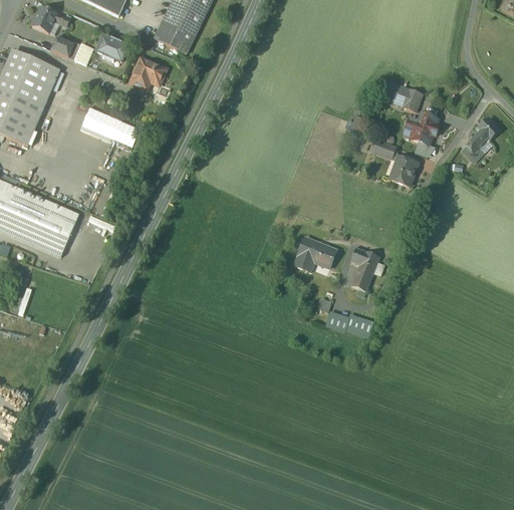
[(86,0),(118,16),(125,0),(86,0)]
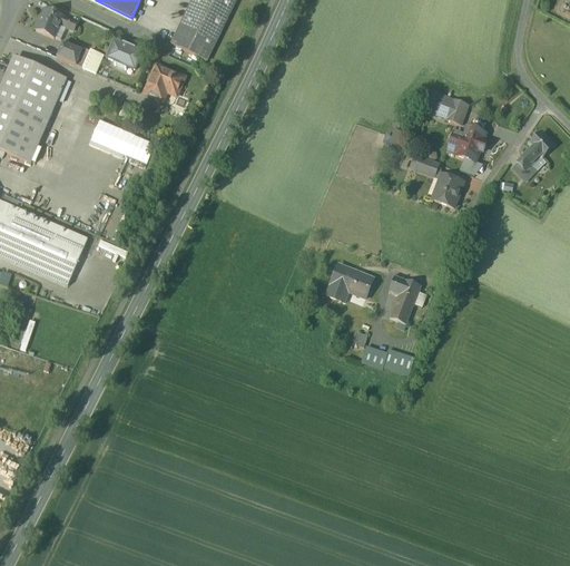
[(192,0),(172,42),(206,59),(234,0),(192,0)]
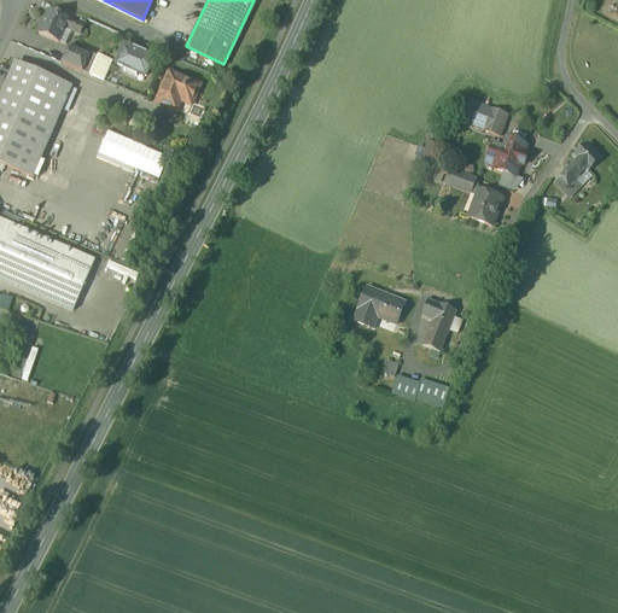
[(69,16),(50,7),(44,21),(41,21),(38,29),(40,30),(39,30),(59,39),(65,24),(81,31),(85,23),(69,16)]
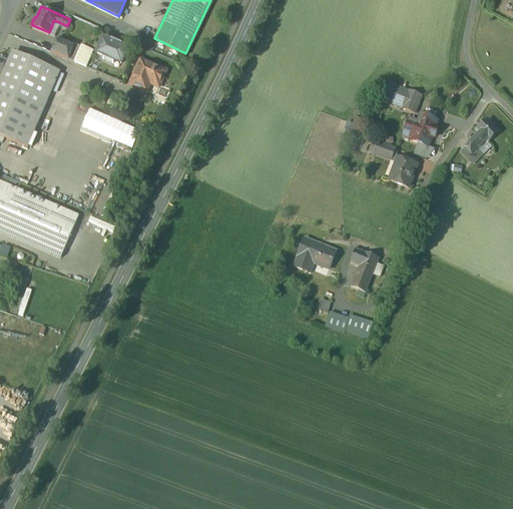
[(74,43),(57,36),(51,49),(69,57),(74,44),(74,43)]
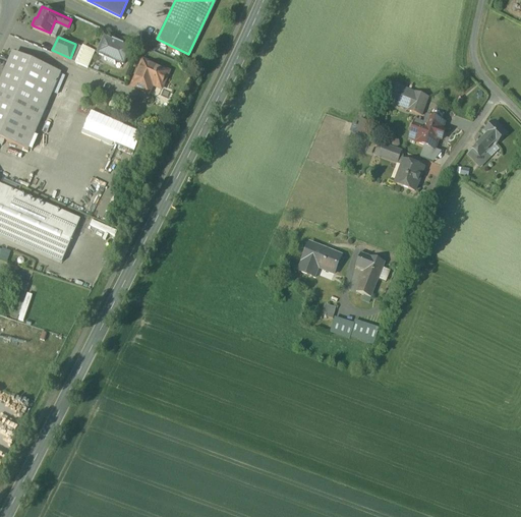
[(112,41),(105,38),(99,52),(106,54),(105,56),(104,57),(116,62),(116,61),(116,59),(123,62),(129,48),(122,45),(123,43),(124,43),(113,38),(112,39),(112,41)]
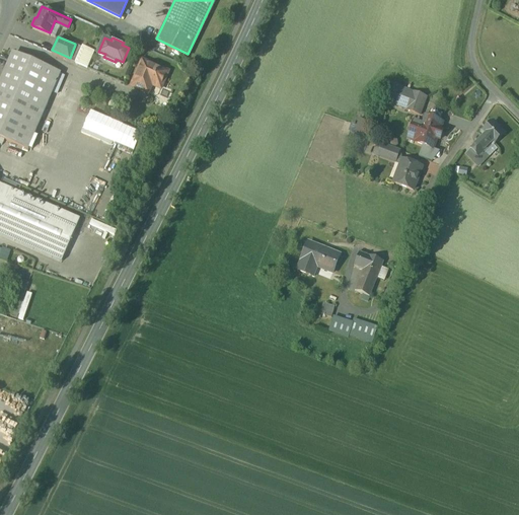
[(75,45),(70,58),(75,60),(82,45),(76,42),(75,44),(75,45)]
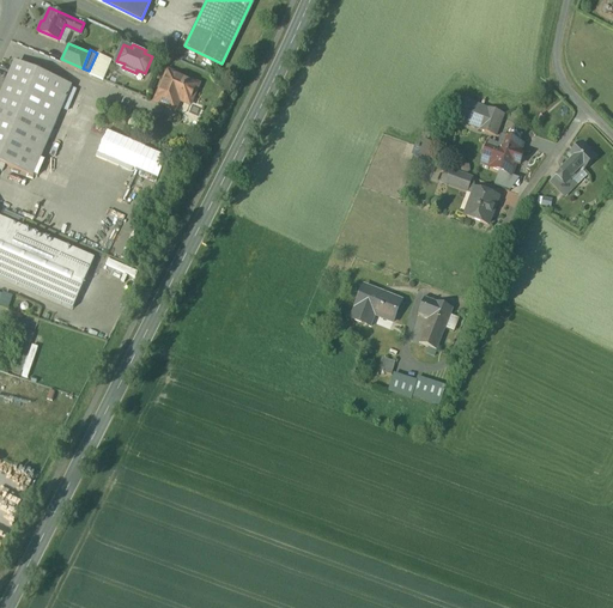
[(113,58),(97,50),(97,53),(89,71),(103,78),(113,58)]
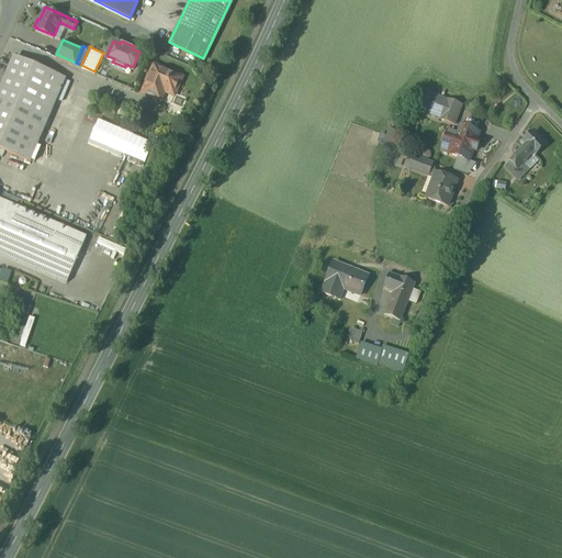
[(65,77),(14,55),(0,88),(0,144),(31,158),(65,77)]
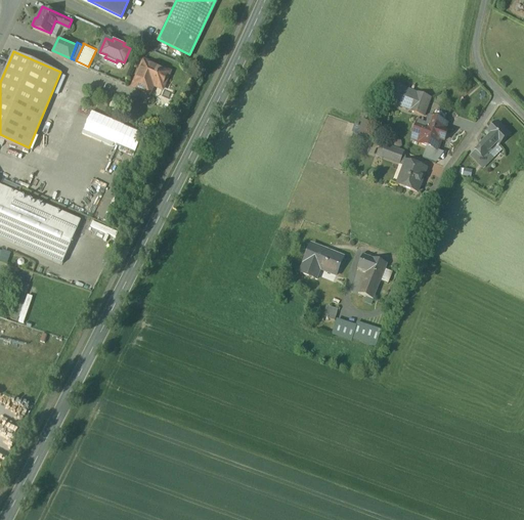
[(144,58),(133,85),(149,92),(154,83),(163,87),(170,70),(144,58)]
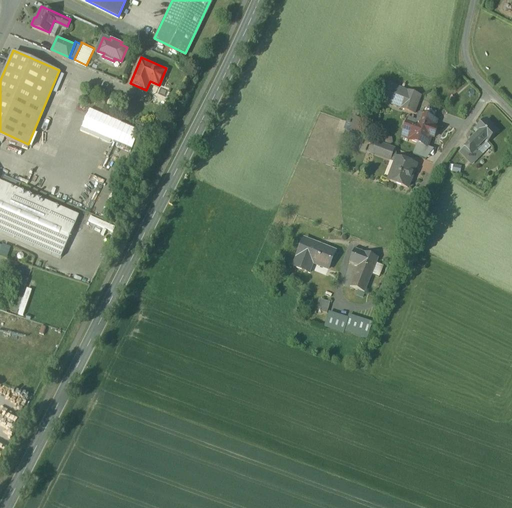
[(407,88),(386,80),(379,100),(388,104),(389,102),(401,106),(407,88)]
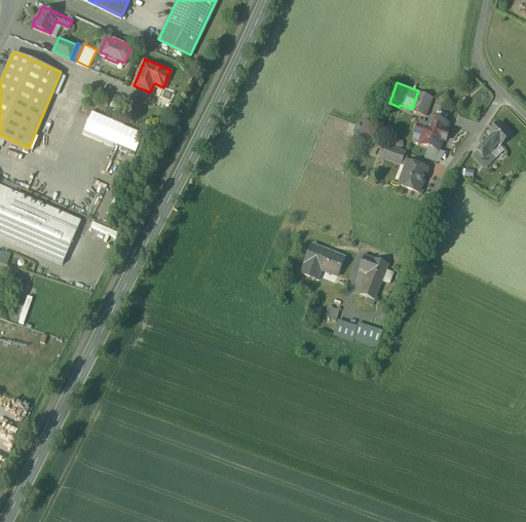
[(433,96),(418,90),(412,109),(425,114),(433,96)]
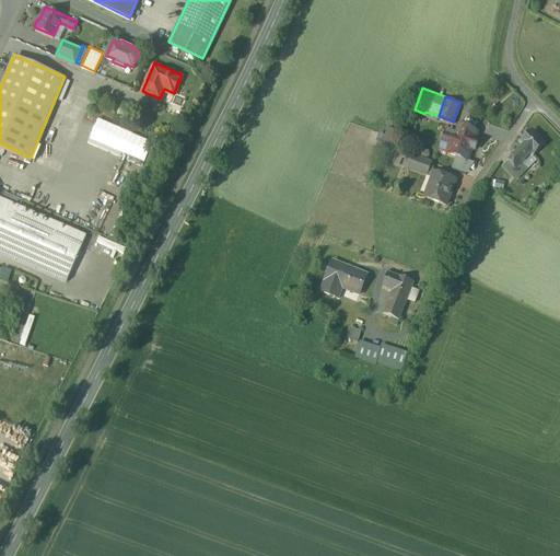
[(97,115),(90,134),(118,146),(126,128),(97,115)]
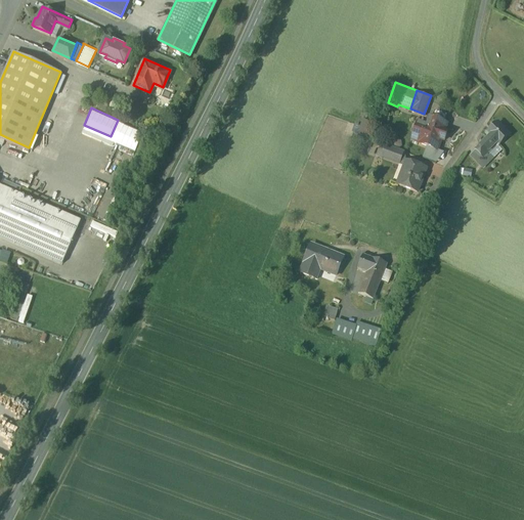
[(447,122),(429,115),(426,123),(418,121),(412,136),(420,139),(419,141),(437,148),(441,138),(444,139),(447,130),(443,129),(446,122),(447,122)]
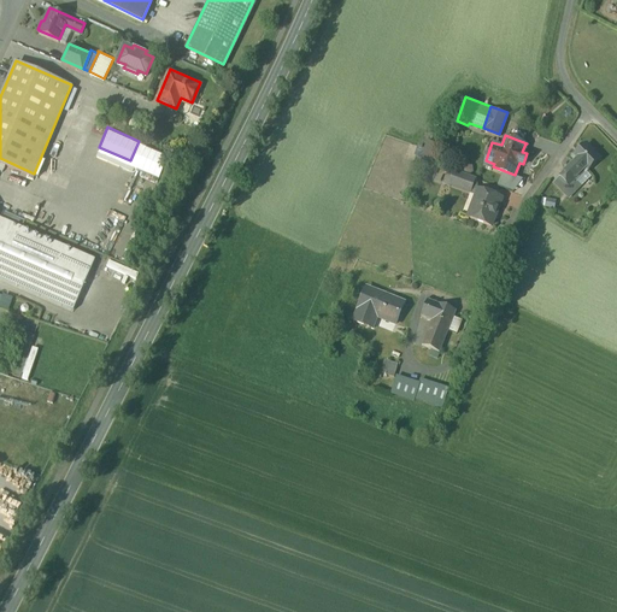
[(429,136),(422,154),(435,160),(442,141),(429,136)]
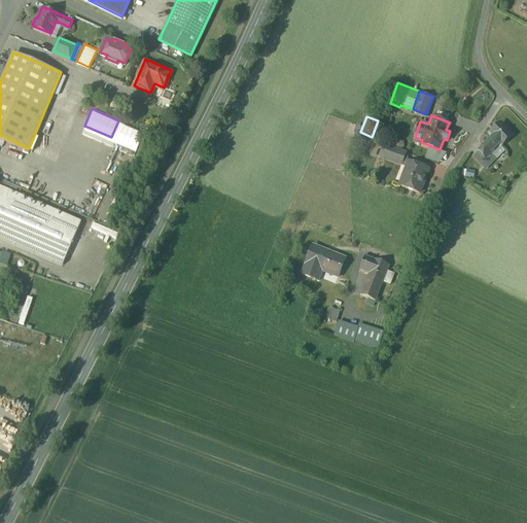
[(501,120),(489,132),(492,135),(479,148),(488,158),(493,152),(491,149),(498,142),(500,144),(513,133),(501,120)]
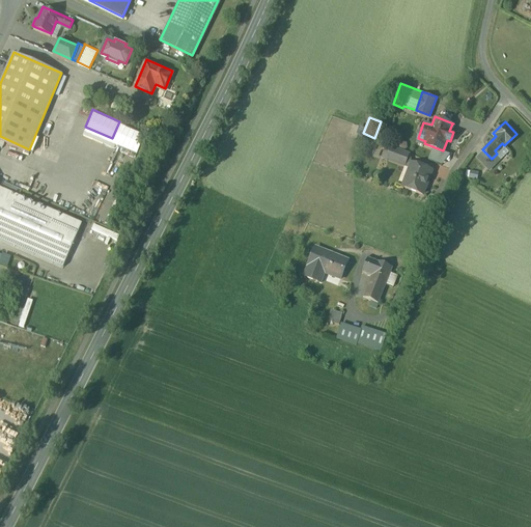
[(409,151),(391,145),(388,156),(406,162),(409,151)]
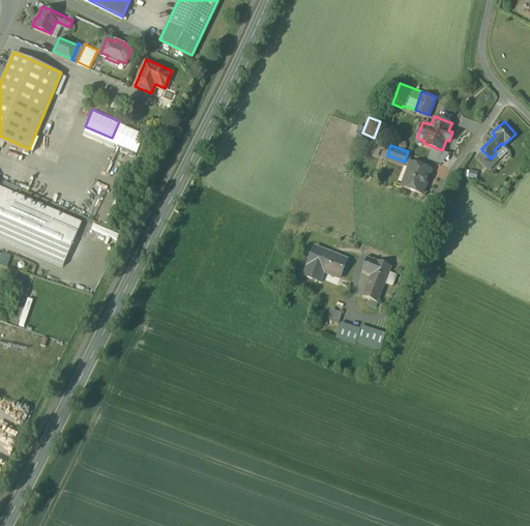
[(431,169),(411,162),(407,174),(404,184),(403,184),(403,185),(422,192),(431,169)]
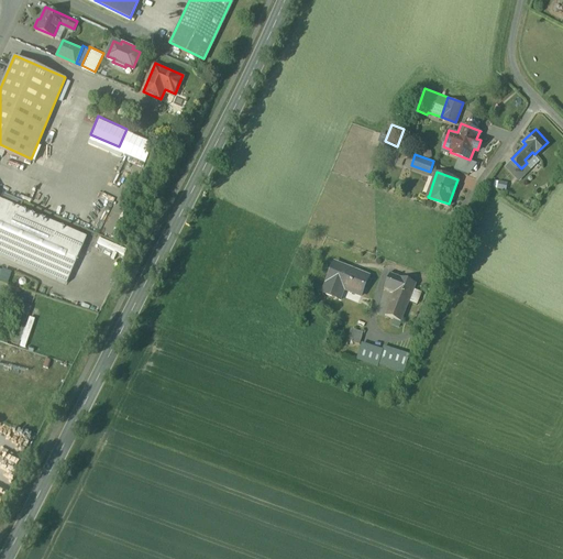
[(23,198),(6,190),(2,197),(20,205),(23,198)]
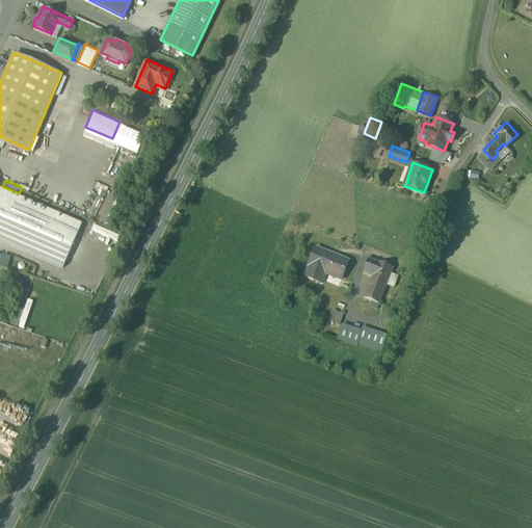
[(2,186),(0,185),(0,237),(63,265),(82,221),(19,193),(2,186)]
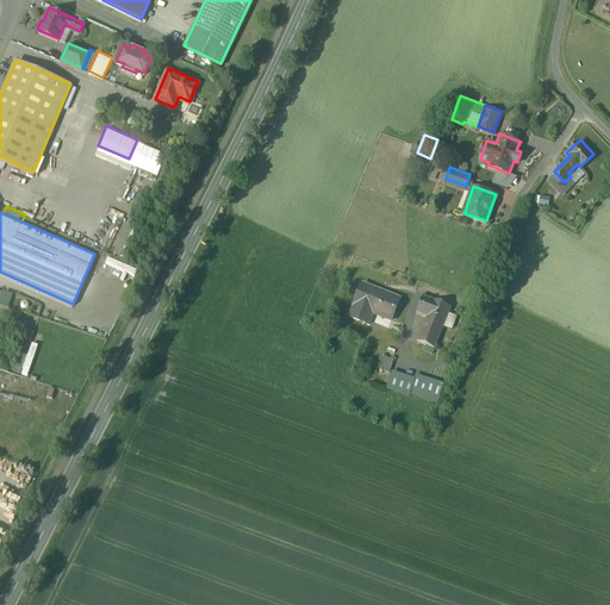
[(383,292),(371,287),(362,284),(362,282),(354,303),(355,303),(350,315),(367,322),(372,310),(391,318),(399,298),(383,291),(383,292)]
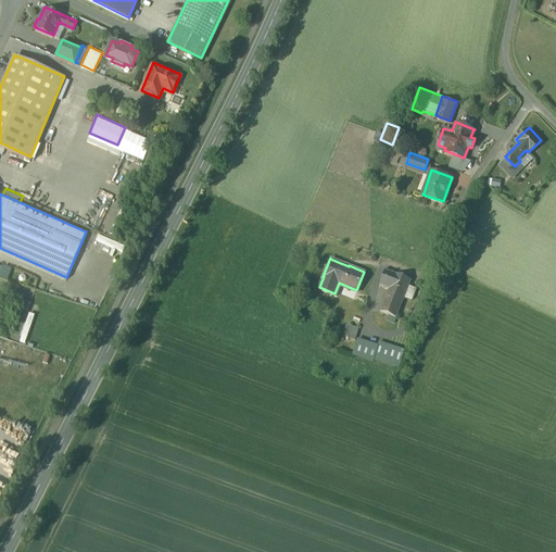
[(0,261),(0,272),(10,275),(13,265),(0,261)]
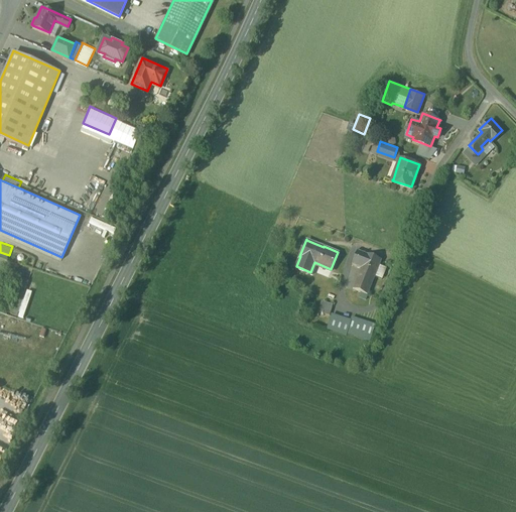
[(381,258),(358,249),(352,262),(361,266),(353,287),(368,293),(381,258)]
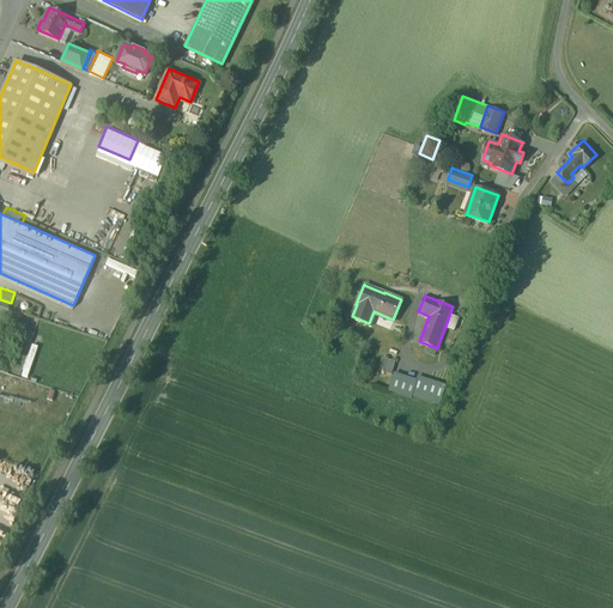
[(395,359),(382,356),(378,368),(392,372),(395,359)]
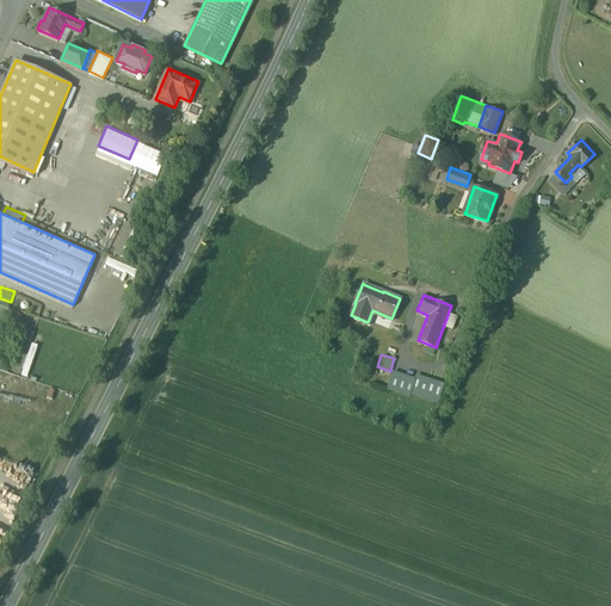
[(414,377),(393,370),(388,387),(409,394),(411,390),(414,377)]
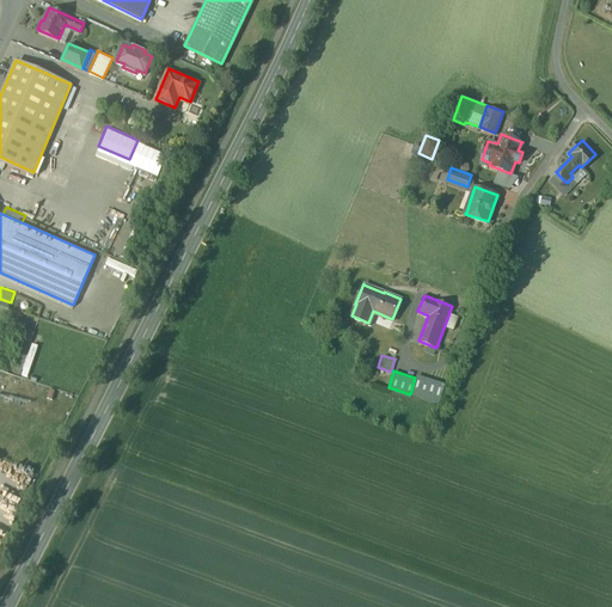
[(438,381),(416,374),(415,378),(411,391),(433,397),(438,381)]
